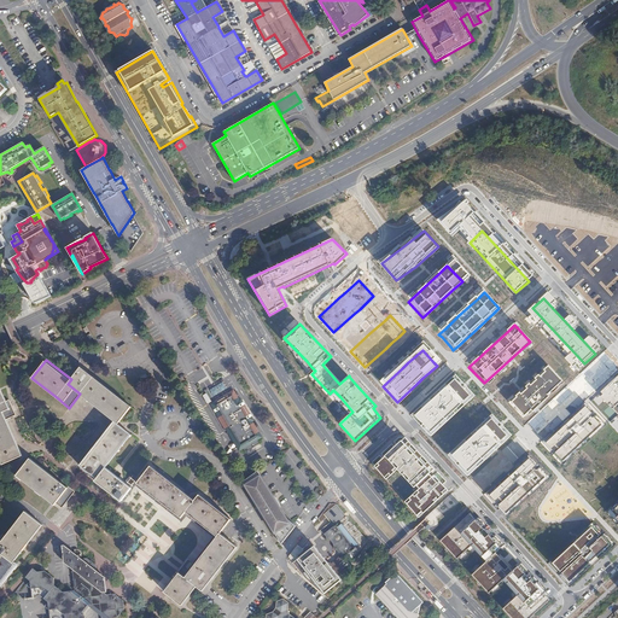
[(565,380),(551,365),(537,375),(524,389),(505,406),(519,423),(540,404),(553,392),(565,380)]
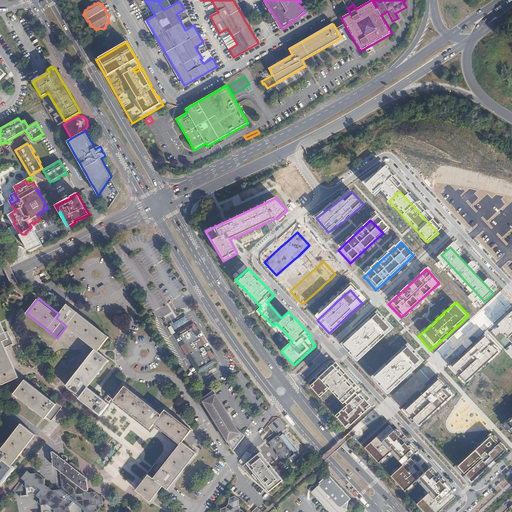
[(108,338),(66,305),(59,314),(56,318),(66,326),(96,348),(98,350),(99,350),(101,347),(108,338)]
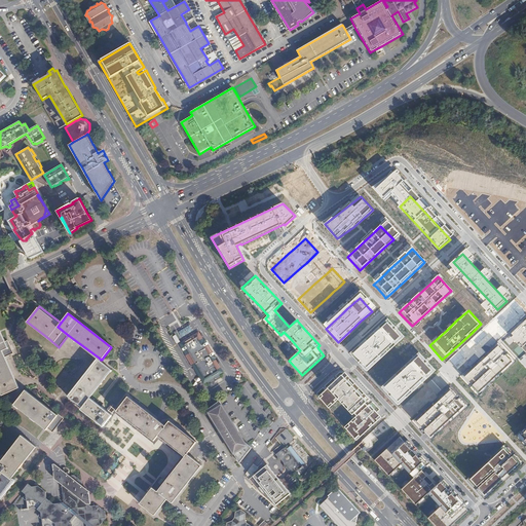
[(525,425),(516,436),(525,446),(525,320),(510,334),(525,351),(525,425)]
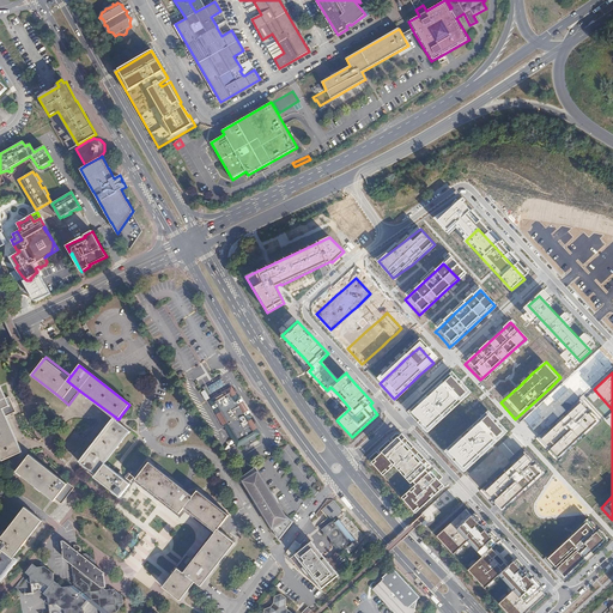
[(463,395),(448,378),(442,384),(429,396),(408,414),(424,430),(443,413),(444,411),(449,407),(456,401),(463,395)]
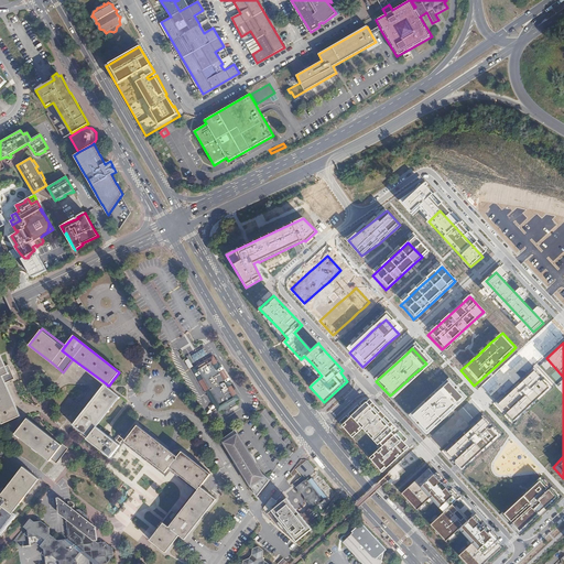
[(0,418),(3,424),(10,421),(20,416),(11,397),(11,396),(10,396),(0,372),(0,369),(6,367),(0,355),(0,354),(0,418)]
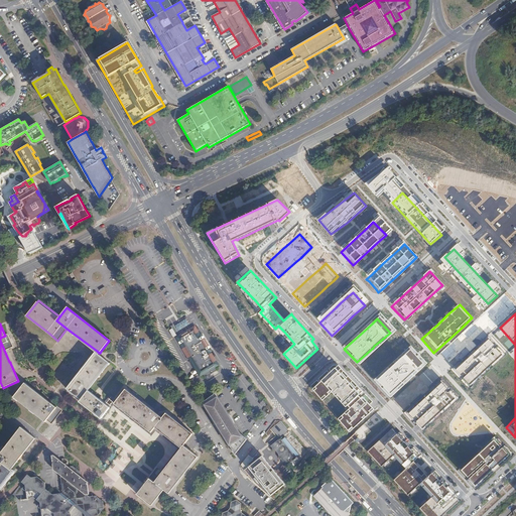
[(201,373),(202,372),(206,377),(217,371),(214,365),(215,364),(207,351),(209,350),(201,337),(198,339),(197,338),(198,337),(194,330),(192,331),(191,329),(190,329),(189,328),(189,329),(179,334),(181,338),(182,340),(183,339),(185,342),(182,344),(181,345),(183,349),(182,349),(188,359),(191,358),(201,373)]
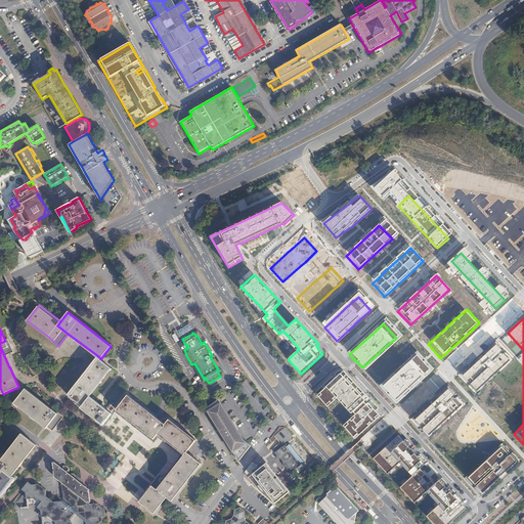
[(512,361),(495,344),(460,378),(475,395),(512,361)]
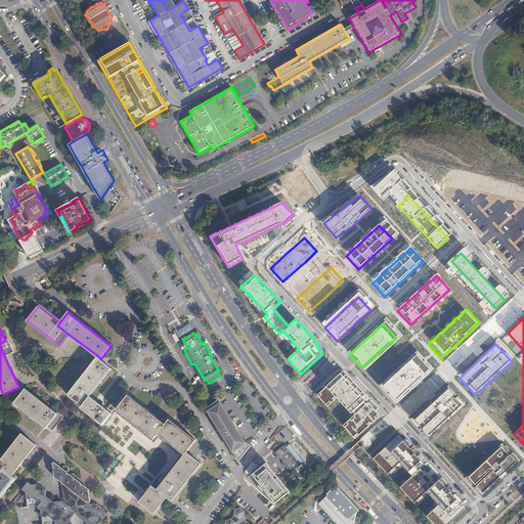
[(75,386),(70,392),(69,395),(70,396),(82,405),(80,407),(103,426),(108,419),(113,413),(106,409),(103,407),(102,405),(98,402),(94,399),(91,397),(93,395),(92,394),(113,368),(100,358),(98,356),(85,373),(84,374),(75,386)]
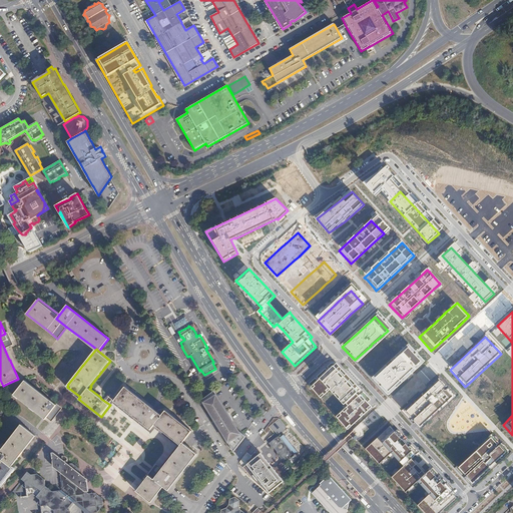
[(373,380),(385,393),(401,378),(403,377),(407,373),(418,364),(405,350),(400,355),(390,364),(389,365),(373,380)]
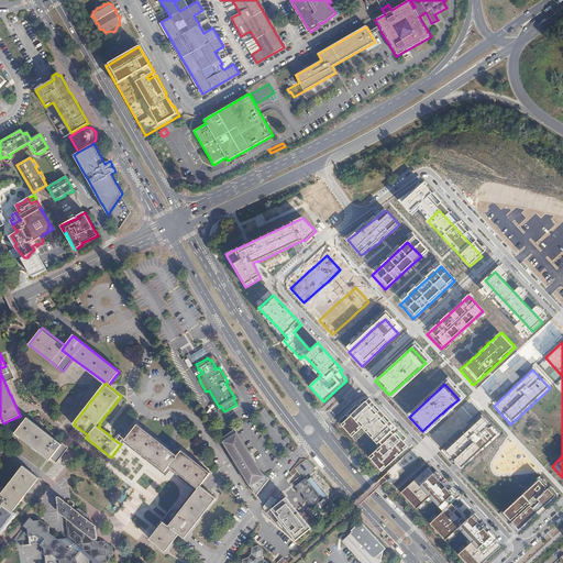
[(364,427),(381,443),(382,442),(384,444),(371,456),(384,471),(409,448),(396,433),(394,435),(392,432),(397,428),(374,403),(371,406),(367,401),(343,424),(354,437),(364,427)]
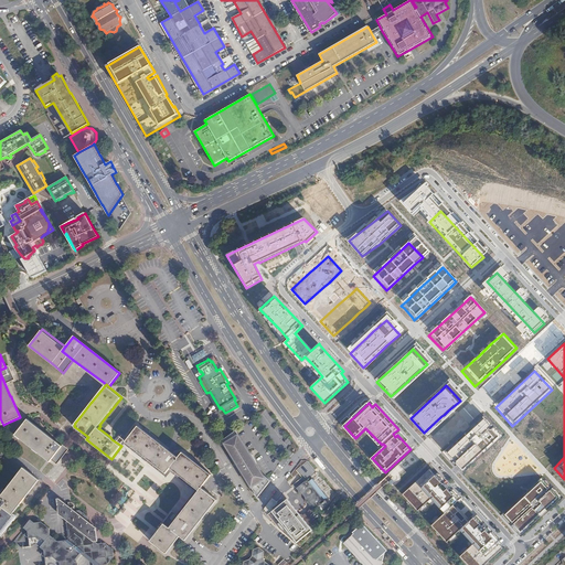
[(483,417),(444,454),(461,472),(501,437),(483,417)]
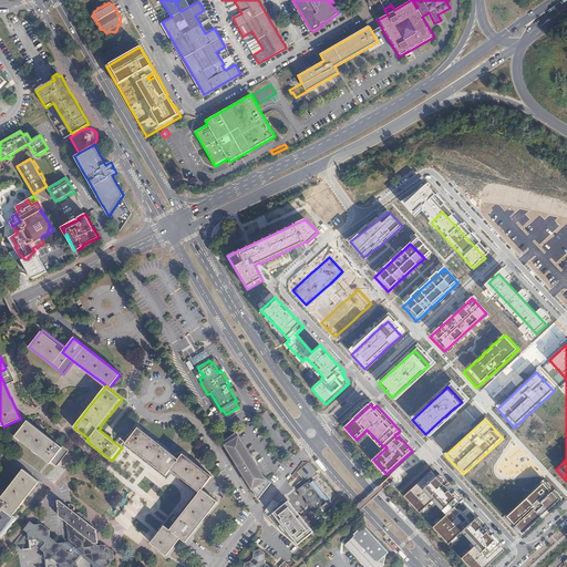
[(53,442),(27,422),(18,434),(34,447),(35,449),(50,459),(52,461),(62,447),(59,445),(57,443),(55,444),(53,442)]
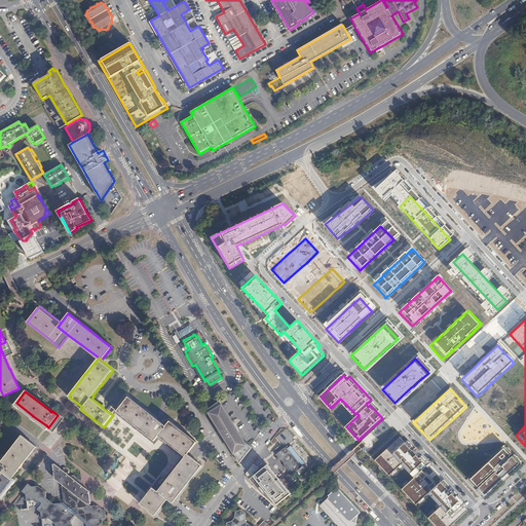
[(128,398),(119,410),(117,412),(142,431),(155,442),(158,437),(165,428),(166,427),(155,418),(128,398)]
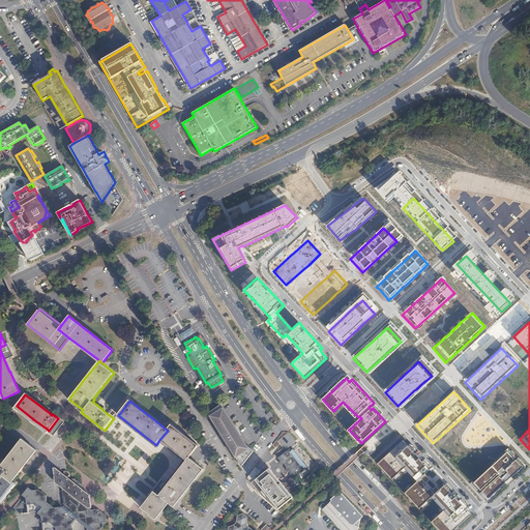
[(221,404),(208,413),(210,417),(239,463),(241,467),(245,461),(252,453),(249,451),(252,449),(246,445),(245,444),(221,404)]
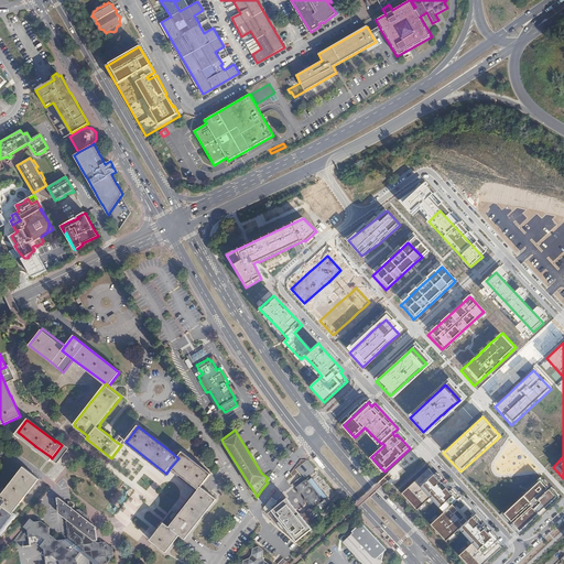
[(121,445),(122,446),(126,442),(128,440),(123,436),(120,433),(115,441),(121,445)]
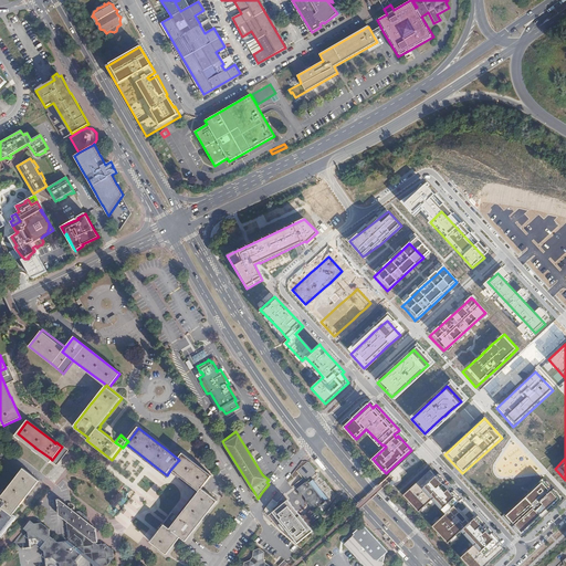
[(62,447),(52,460),(56,464),(67,451),(62,447)]
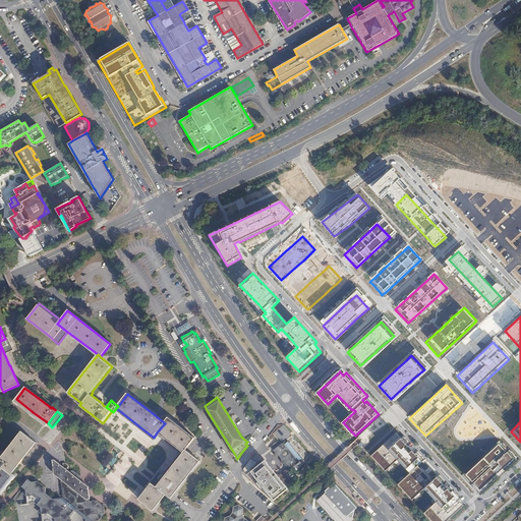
[(165,423),(164,424),(157,432),(183,453),(164,478),(163,479),(157,487),(166,495),(172,499),(178,490),(201,461),(187,450),(196,438),(169,417),(165,423)]
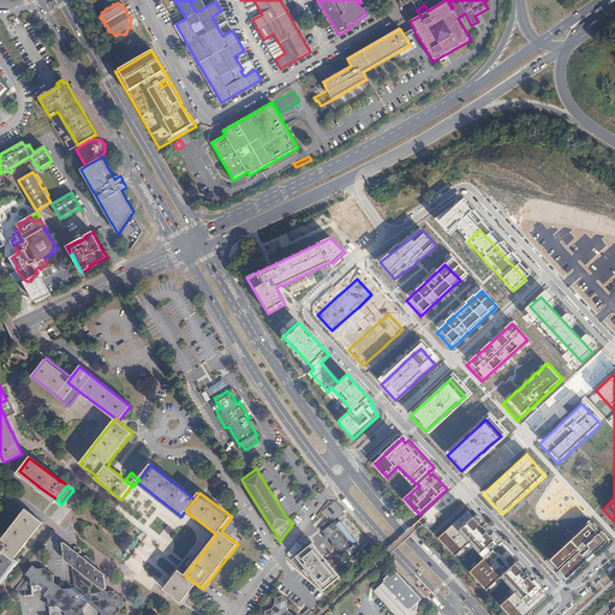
[(334,501),(328,502),(316,517),(318,520),(324,515),(328,520),(322,525),(324,527),(322,530),(328,537),(332,535),(328,538),(329,539),(332,537),(342,549),(351,560),(352,560),(364,543),(368,539),(357,529),(344,513),(334,501)]
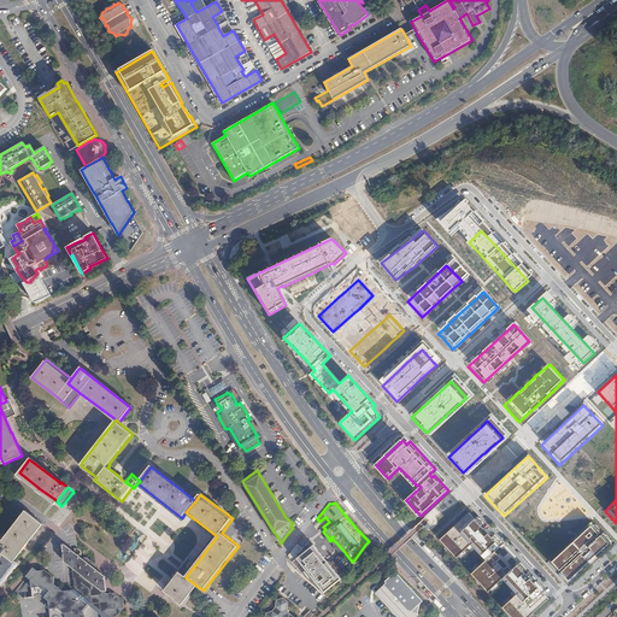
[(482,563),(495,552),(504,544),(482,519),(476,513),(472,510),(436,544),(453,562),(468,547),(482,563)]
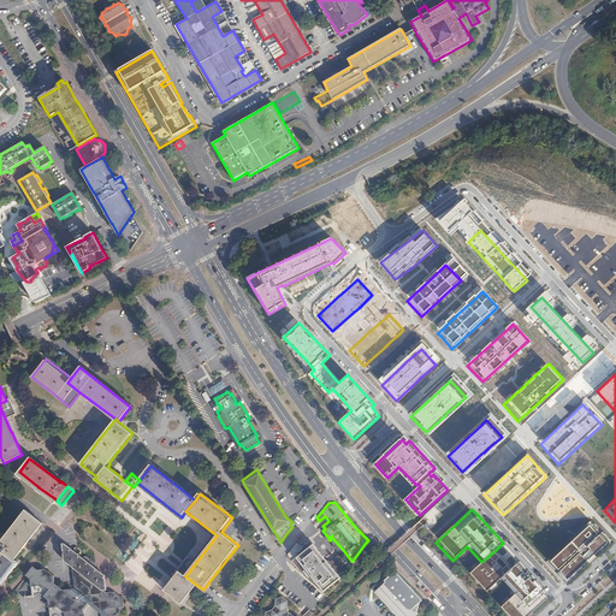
[(41,523),(25,513),(4,540),(3,543),(0,545),(1,546),(16,557),(22,549),(23,550),(24,548),(23,548),(41,523)]
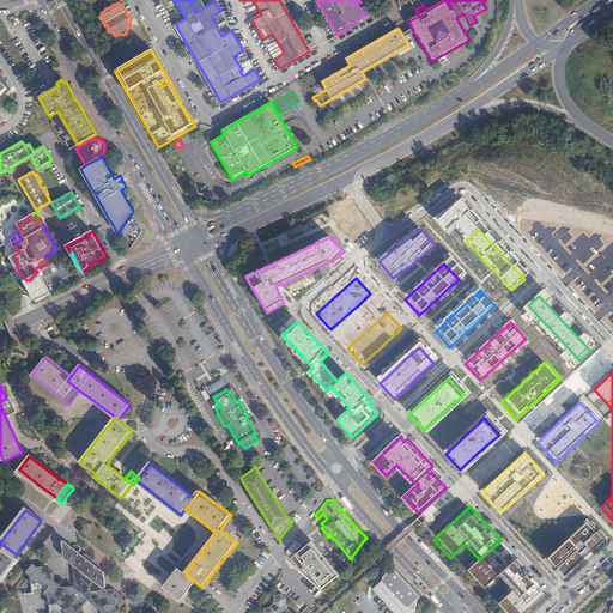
[(610,542),(588,520),(545,559),(565,582),(610,542)]
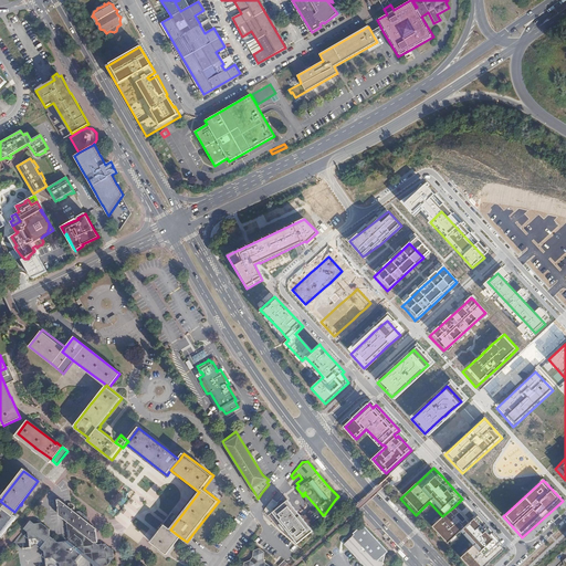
[(303,496),(302,495),(292,509),(302,521),(315,505),(305,494),(303,496)]
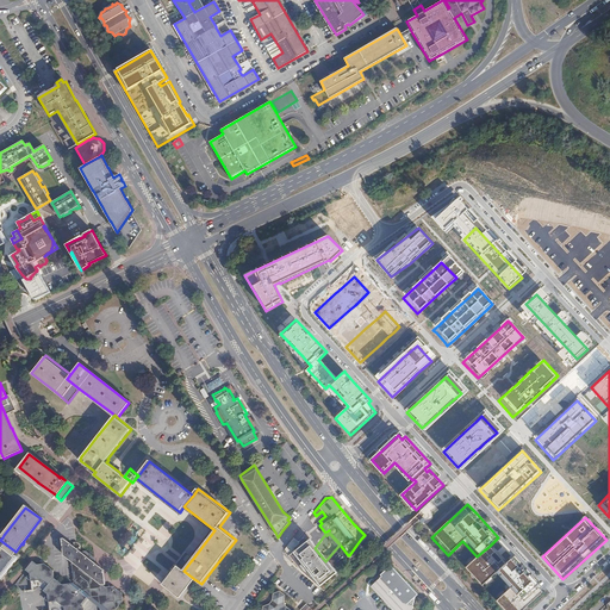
[(337,577),(325,561),(315,548),(304,535),(298,541),(294,539),(284,552),(288,559),(324,591),(337,577)]
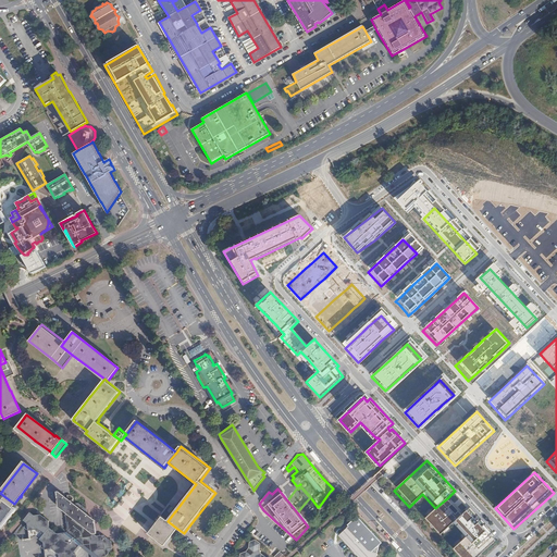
[(397,498),(390,491),(387,493),(395,500),(397,498)]
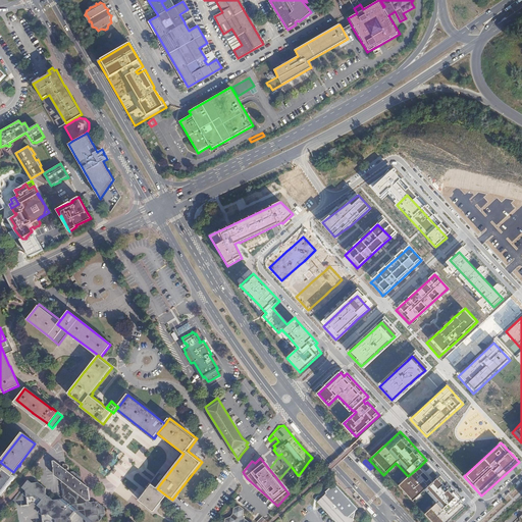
[(13,472),(1,463),(0,465),(0,470),(2,472),(0,474),(0,494),(0,493),(11,479),(9,477),(13,472)]
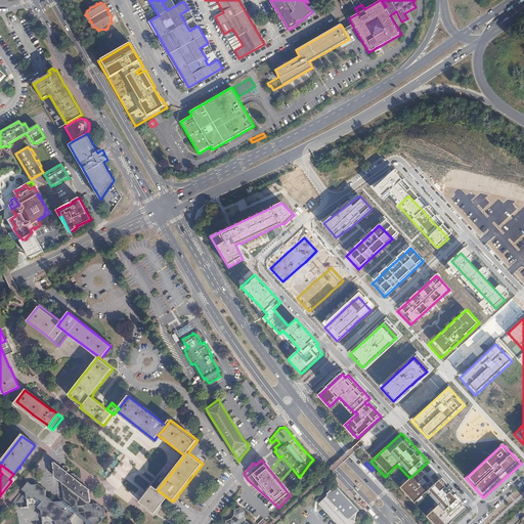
[(424,519),(429,523),(449,523),(466,509),(462,504),(465,500),(442,477),(435,484),(421,469),(409,478),(397,490),(411,506),(424,493),(436,507),(424,519)]
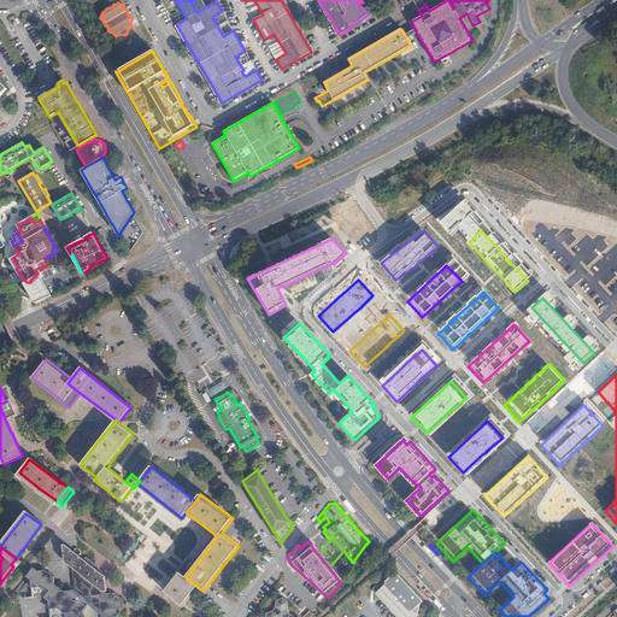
[(110,616),(117,616),(124,607),(123,600),(115,593),(107,594),(99,588),(95,564),(87,558),(78,558),(75,556),(71,556),(75,591),(63,592),(54,585),(54,576),(45,570),(42,570),(37,570),(33,568),(25,576),(30,580),(27,585),(31,588),(33,595),(40,594),(45,598),(48,594),(52,598),(45,605),(50,609),(50,616),(58,616),(59,616),(81,616),(81,613),(88,604),(92,604),(101,610),(101,616),(110,616)]
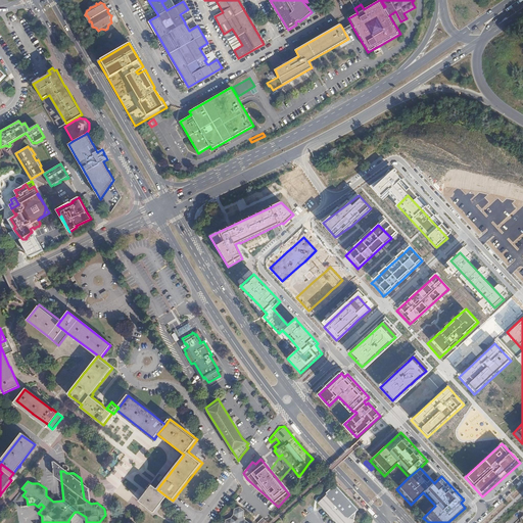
[(351,522),(358,510),(335,485),(326,493),(327,494),(318,503),(329,514),(330,518),(333,519),(336,522),(351,522)]
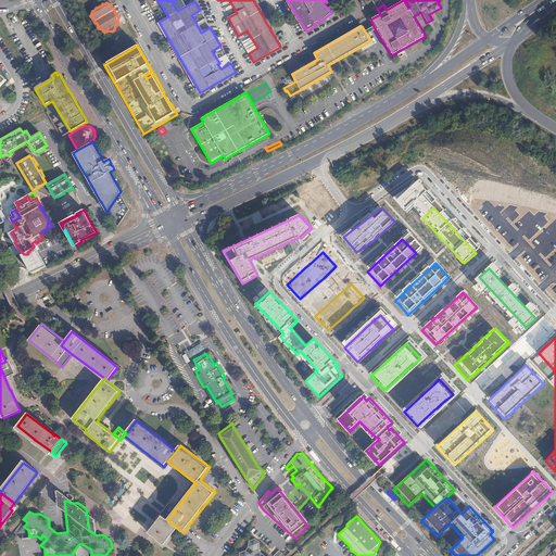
[(167,520),(164,518),(151,534),(164,545),(177,528),(167,520)]
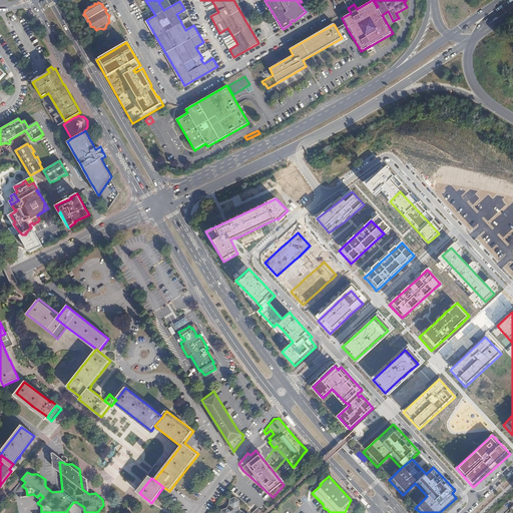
[(239,500),(234,497),(229,499),(228,505),(226,508),(221,510),(220,512),(243,512),(244,512),(240,510),(238,506),(239,500)]
